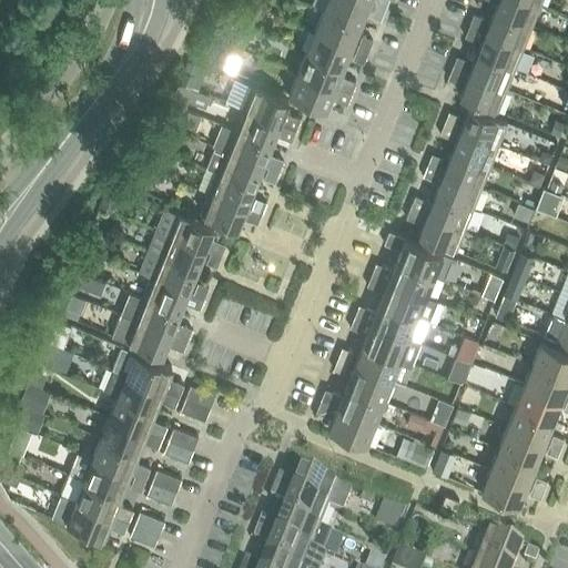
[(362,0),(325,0),(323,9),(359,23),(364,13),(369,16),(374,4),(362,0)]
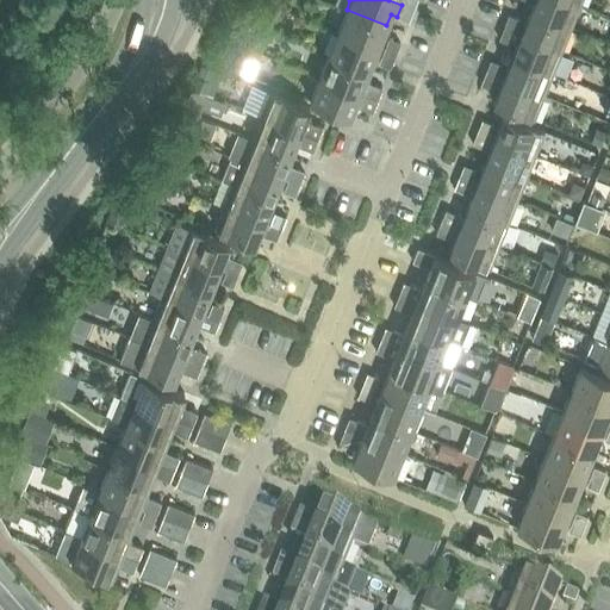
[(531,0),(534,1),(530,12),(570,27),(579,5),(567,0),(531,0)]
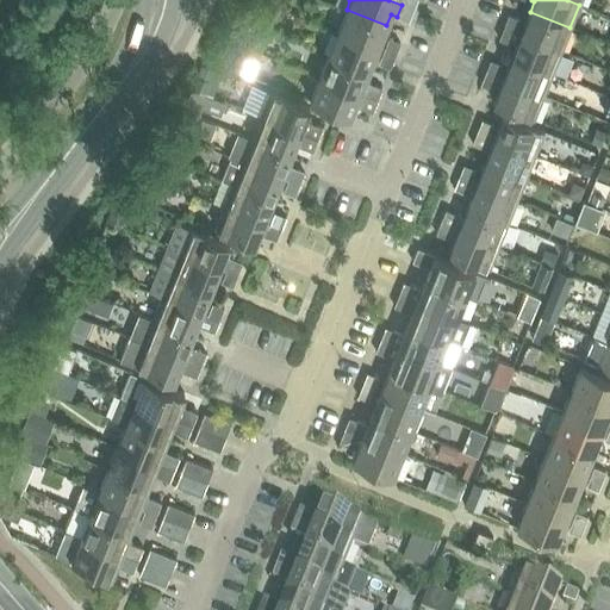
[(412,10),(402,5),(397,17),(408,22),(412,10)]
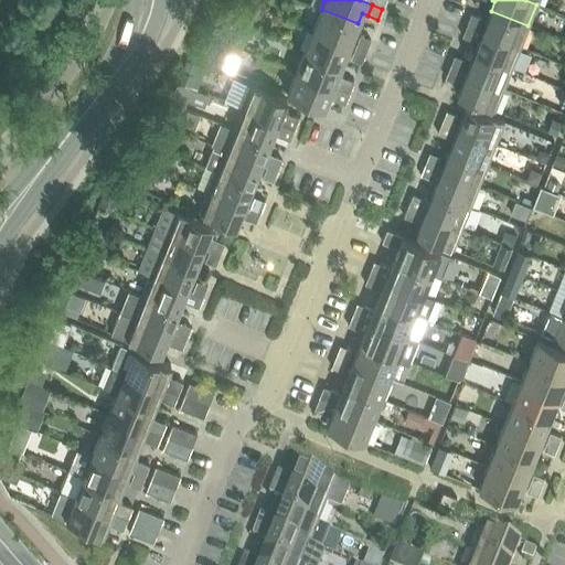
[(321,9),(312,30),(349,44),(358,23),(321,9)]
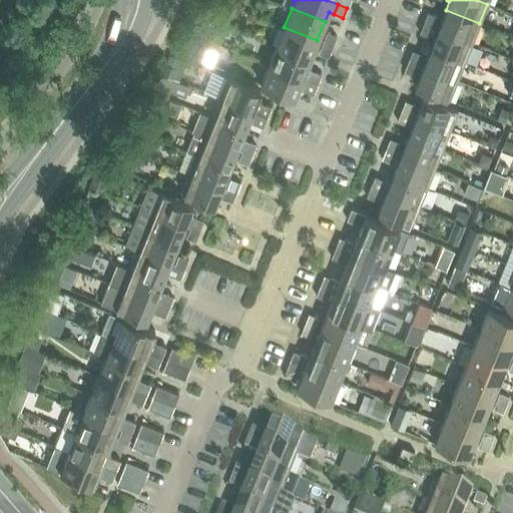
[(446,10),(438,29),(471,42),(479,23),(446,10)]
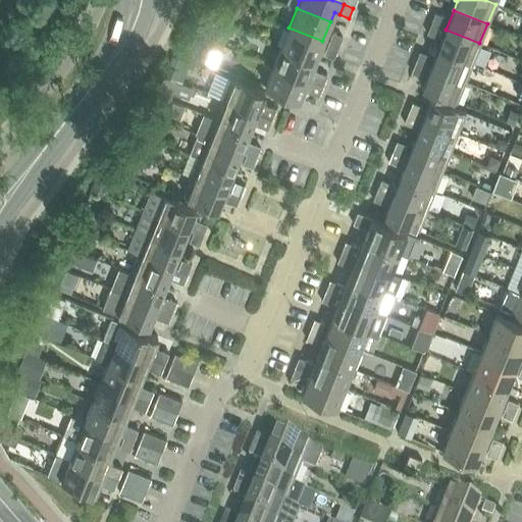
[(434,13),(430,23),(439,27),(444,16),(434,13)]
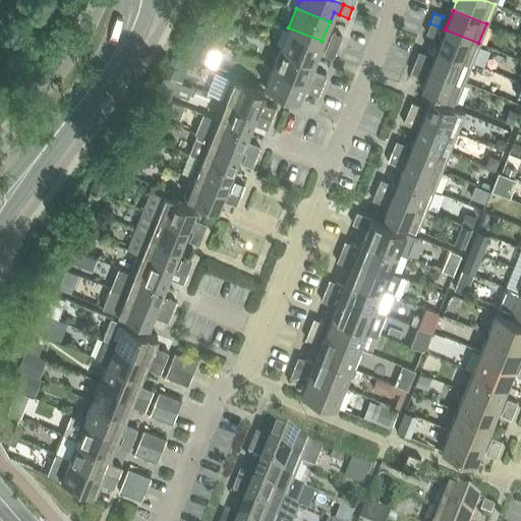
[(439,26),(429,23),(426,34),(435,37),(439,26)]
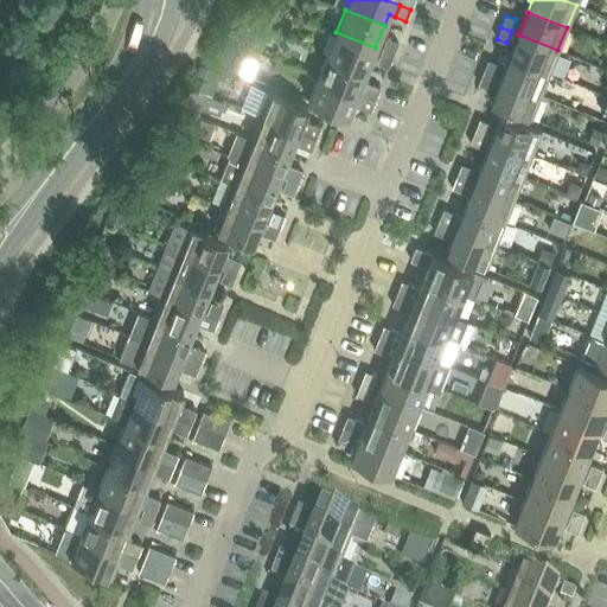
[(336,32),(326,55),(366,70),(375,48),(336,32)]
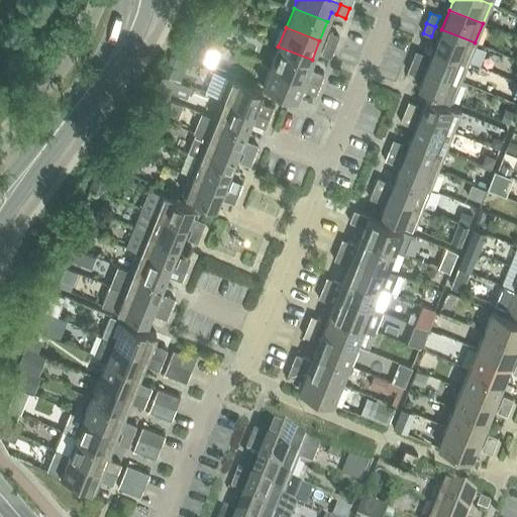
[(441,29),(434,48),(468,62),(475,42),(441,29)]
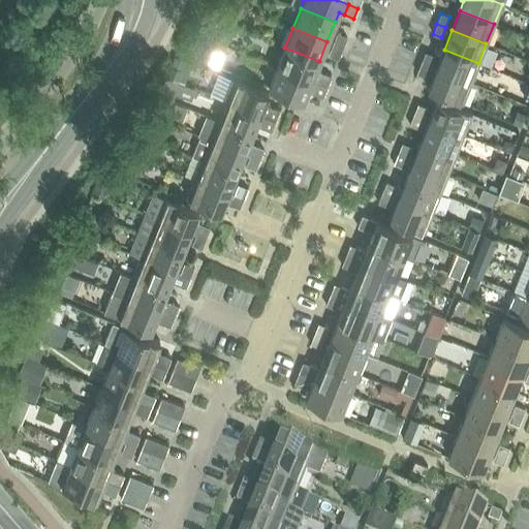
[(337,33),(333,43),(342,48),(346,37),(337,33)]
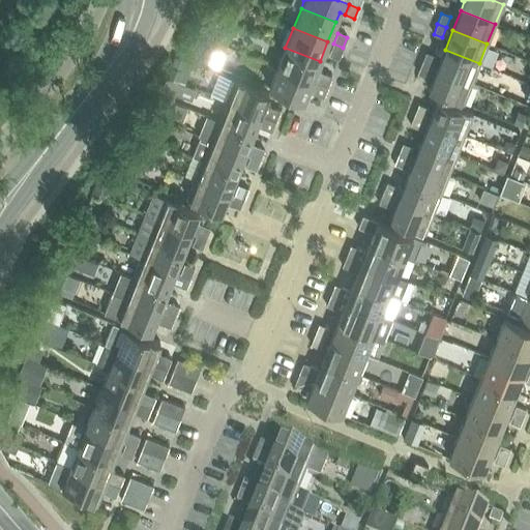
[(217,34),(215,42),(227,47),(230,39),(217,34)]
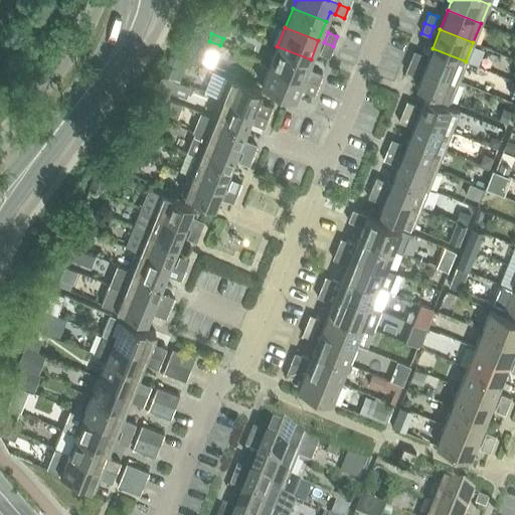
[(209,41),(205,48),(217,53),(220,45),(209,41)]
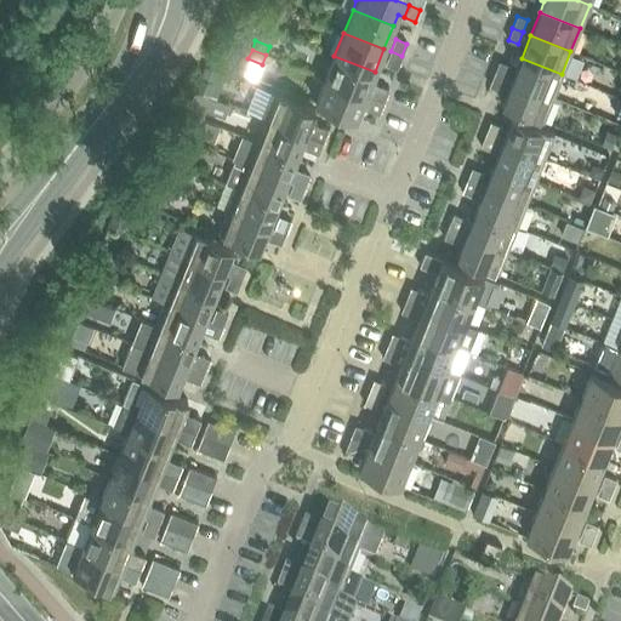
[(402,56),(391,51),(386,63),(397,68),(402,56)]
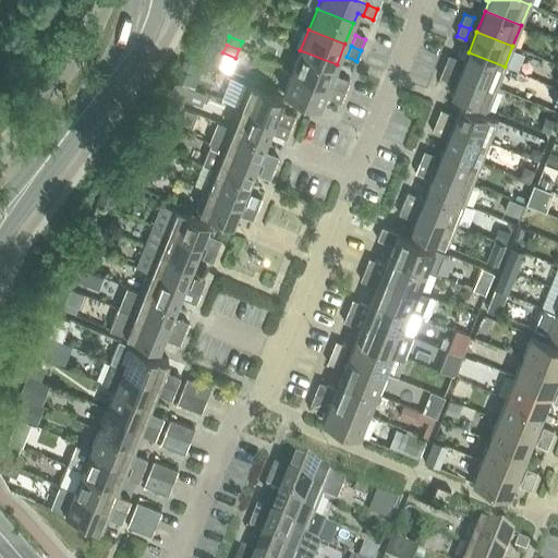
[(300,50),(292,71),(335,87),(338,76),(332,74),(337,64),(300,50)]
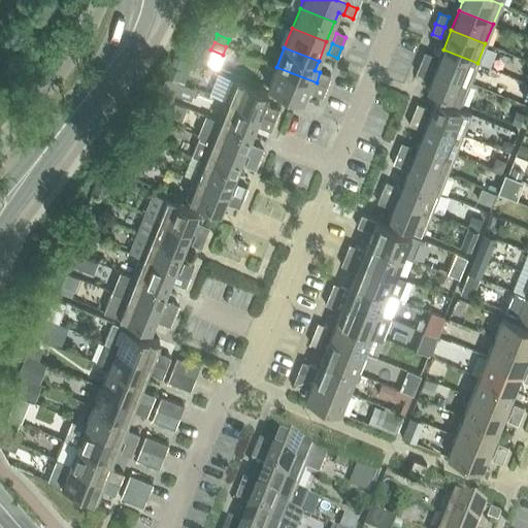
[(443,50),(435,69),(469,83),(477,63),(443,50)]
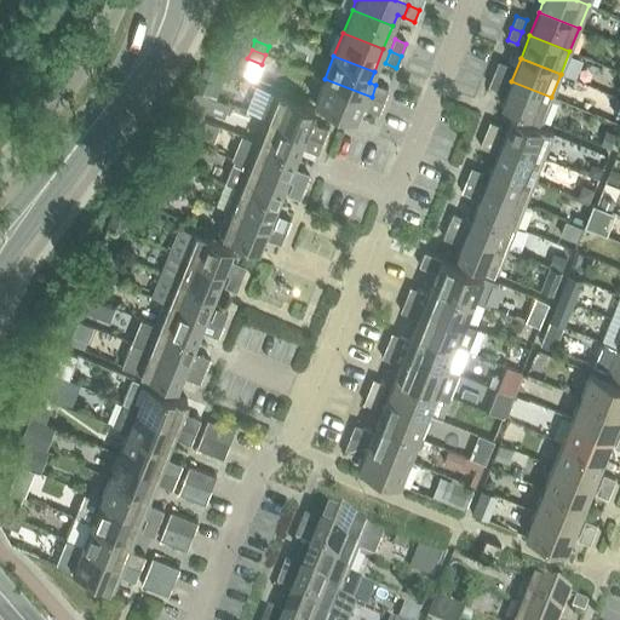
[(498,62),(493,74),(504,78),(509,67),(498,62)]
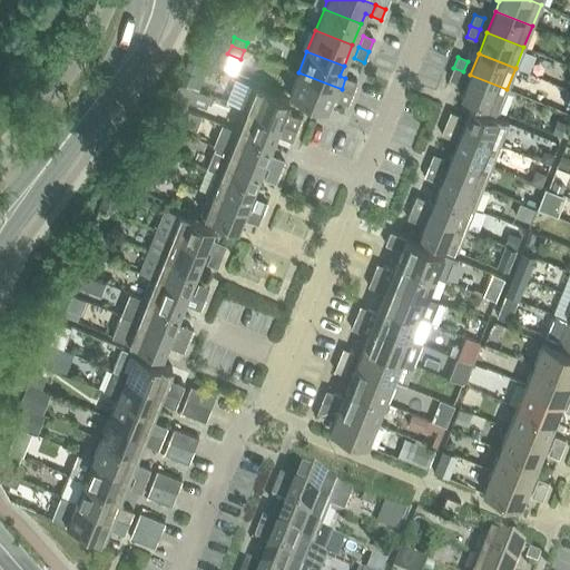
[(189,60),(179,84),(198,90),(207,68),(189,61),(189,60)]
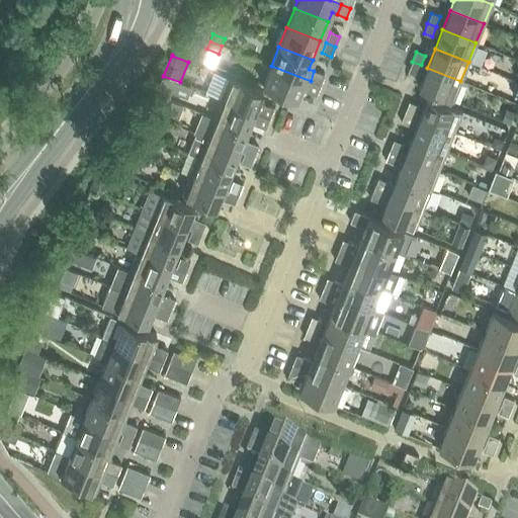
[(421,65),(412,62),(408,73),(417,76),(421,65)]
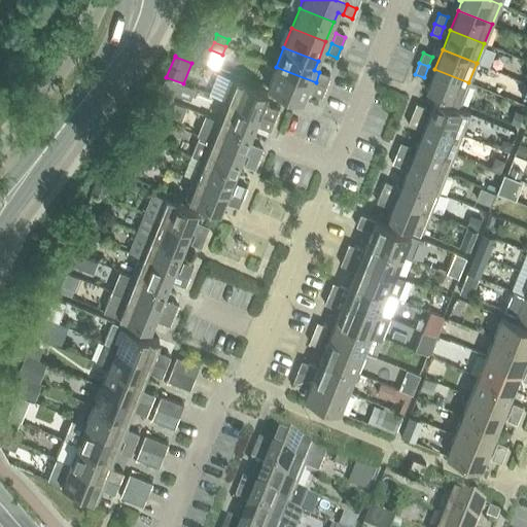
[(428,66),(424,77),(430,79),(426,90),(460,103),(468,82),(434,69),(428,66)]
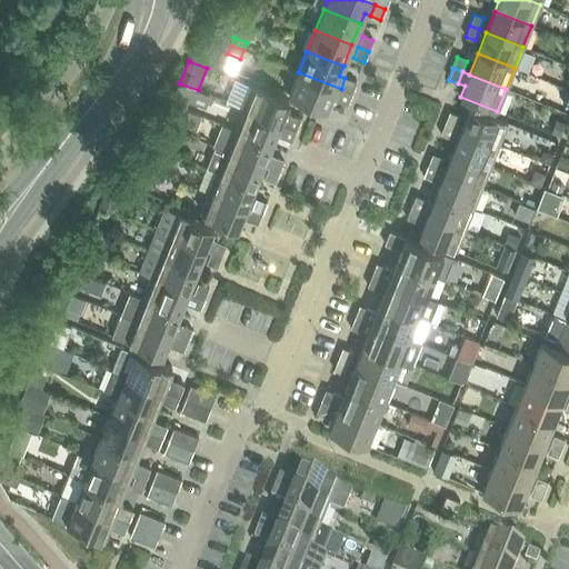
[(341,89),(298,72),(289,95),(327,109),(331,98),(337,100),(341,89)]
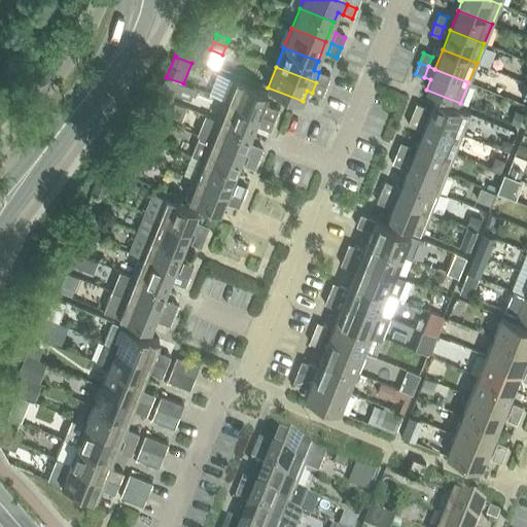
[(319,72),(316,82),(325,86),(329,76),(319,72)]
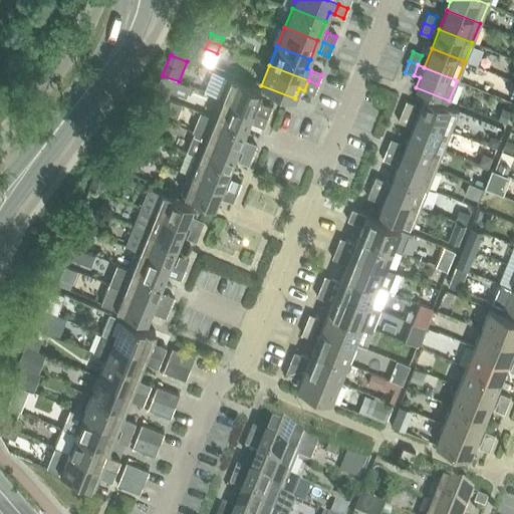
[(204,91),(219,97),(258,113),(262,102),(257,100),(260,91),(227,78),(227,77),(211,71),(204,91)]
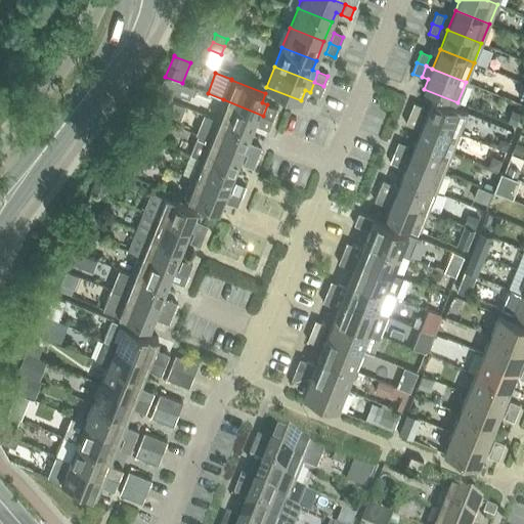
[(165,78),(158,96),(170,101),(177,103),(182,91),(172,87),(174,82),(165,78)]
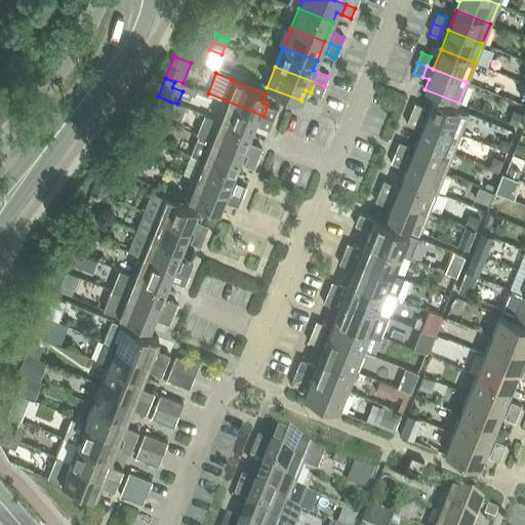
[(324,86),(315,82),(311,92),(320,96),(324,86)]
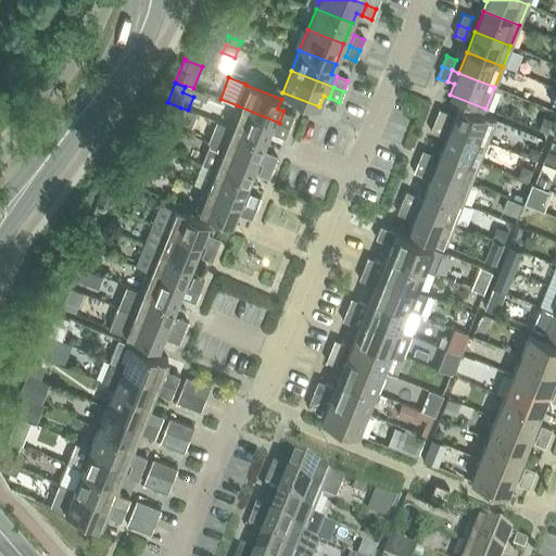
[(162,116),(159,123),(172,127),(180,108),(167,102),(162,116)]
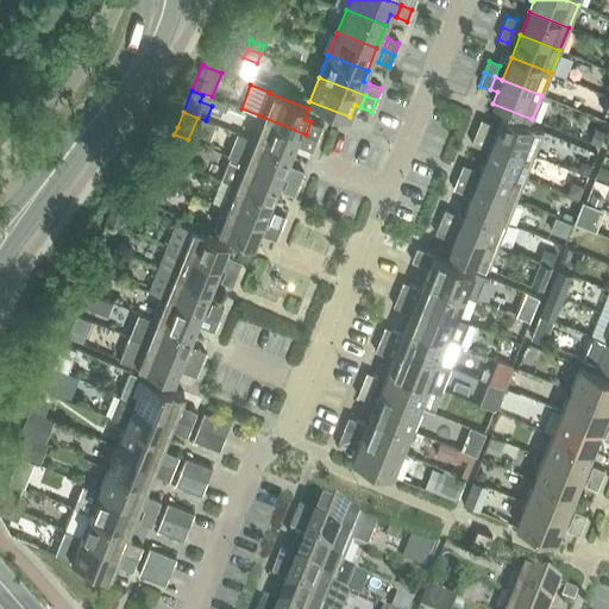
[(259,115),(250,138),(290,155),(294,143),(301,146),(306,135),(259,115)]
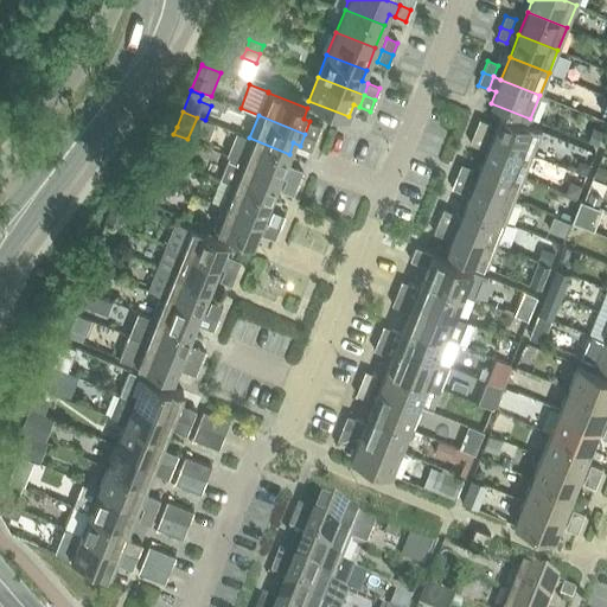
[(502,115),(492,139),(531,154),(541,131),(502,115)]
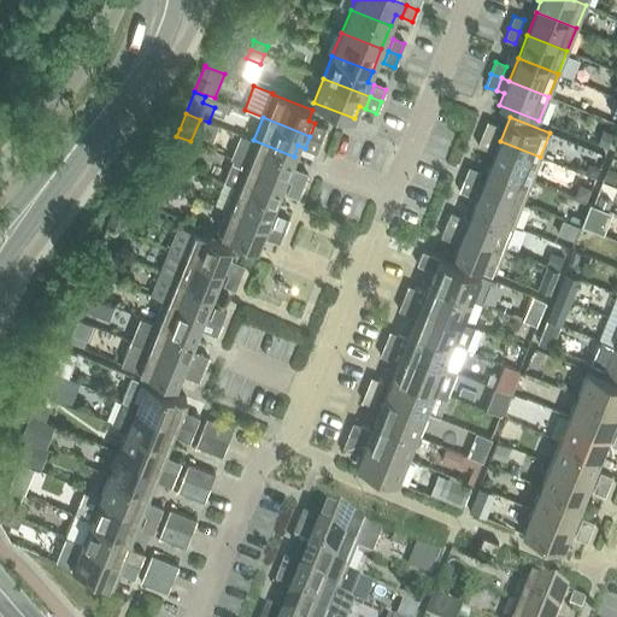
[(487,122),(482,134),(493,137),(498,127),(487,122)]
